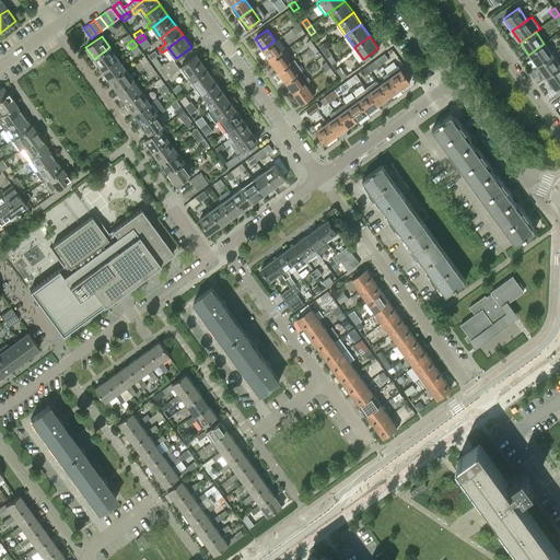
[(275,41),(263,49),(270,60),(282,51),(275,41)]
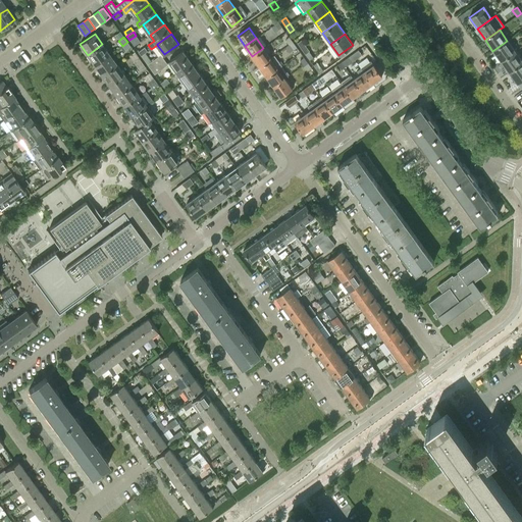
[(297,43),(301,48),(306,45),(302,40),(297,43)]
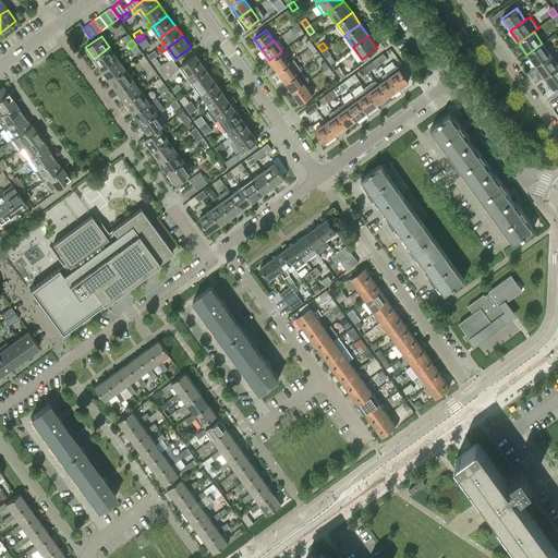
[(542,44),(526,55),(535,65),(550,55),(542,44)]
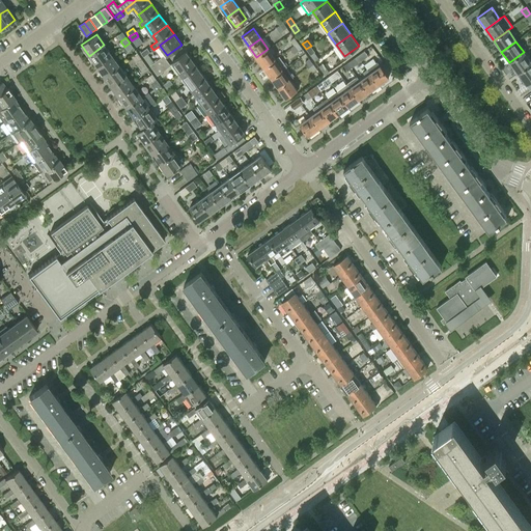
[(124,47),(128,52),(133,48),(130,43),(124,47)]
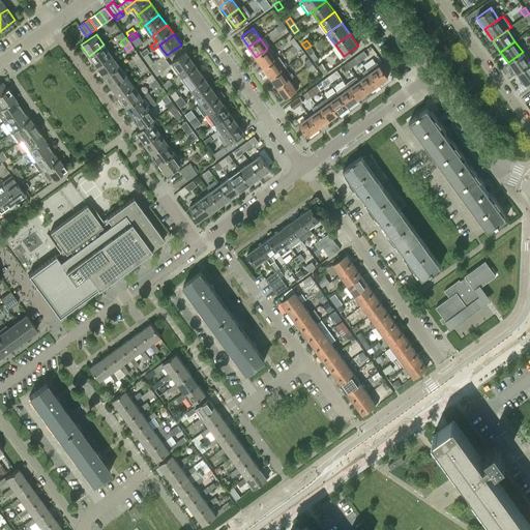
[(104,45),(89,56),(96,66),(112,55),(104,45)]
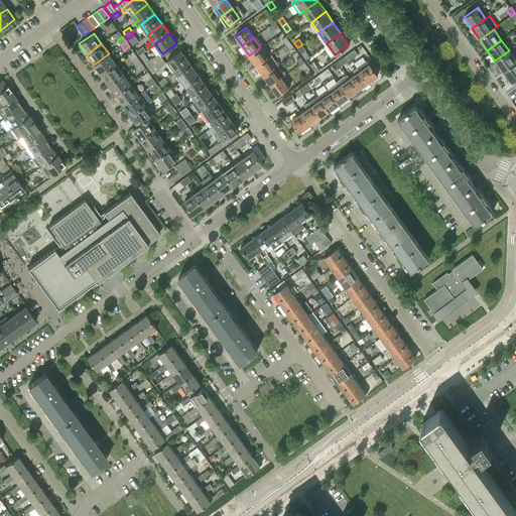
[(297,47),(301,53),(306,50),(302,44),(297,47)]
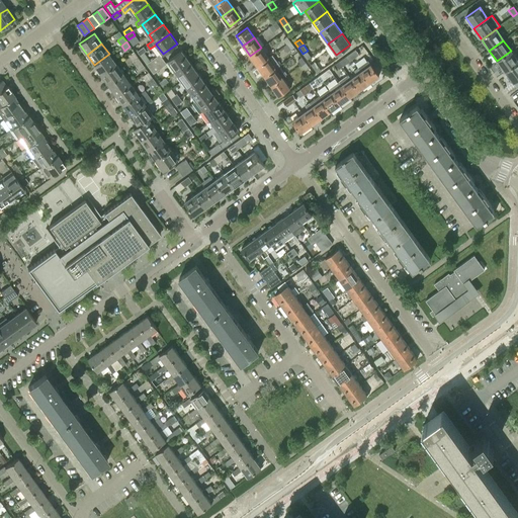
[(137,52),(140,56),(147,51),(144,47),(137,52)]
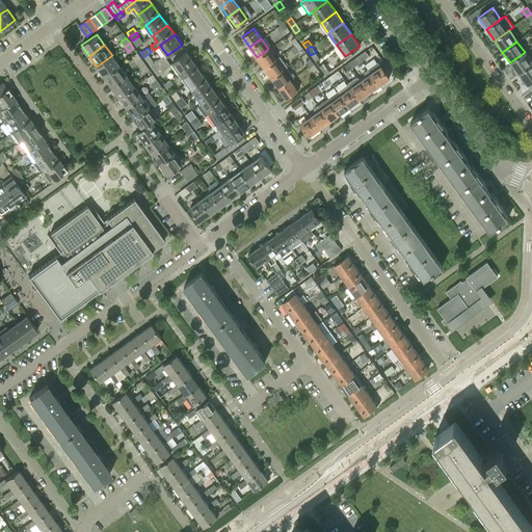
[(268,49),(257,57),(264,68),(275,59),(268,49)]
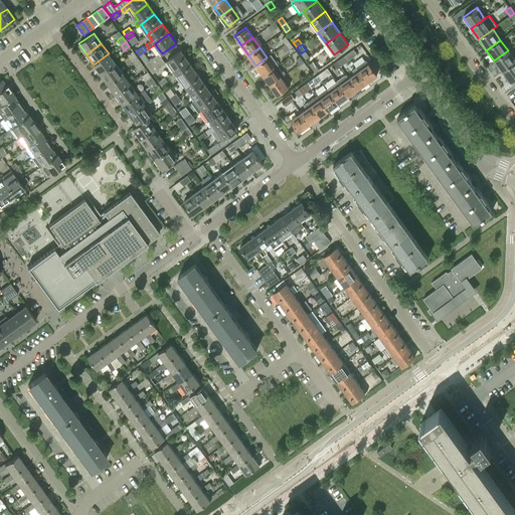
[(353,49),(346,54),(343,56),(347,61),(357,54),(353,49)]
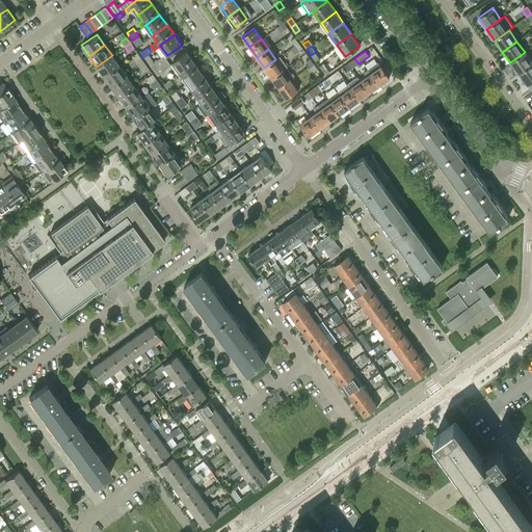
[(180,73),(194,62),(186,52),(173,62),(180,73)]
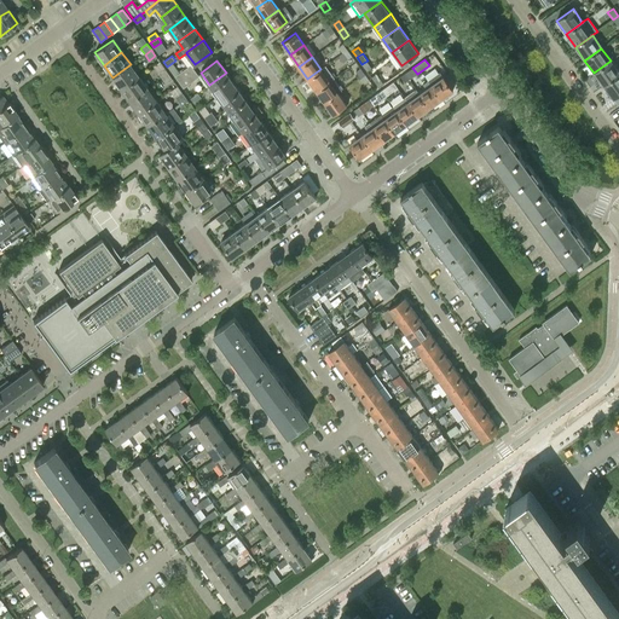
[(618,71),(611,61),(594,73),(603,86),(618,74),(618,71)]
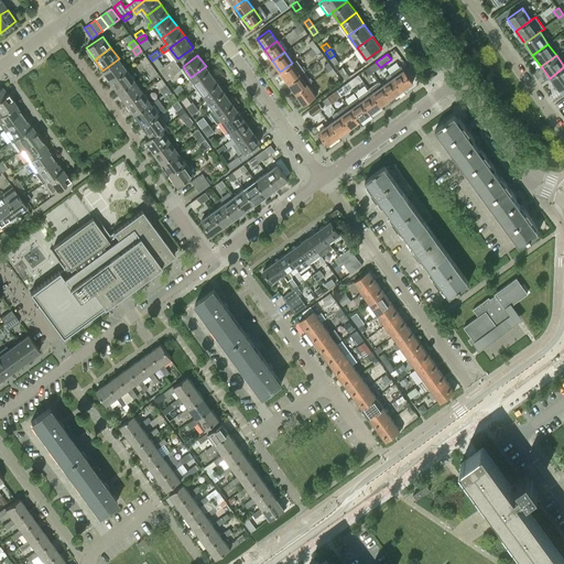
[(153,60),(160,69),(164,66),(158,56),(153,60)]
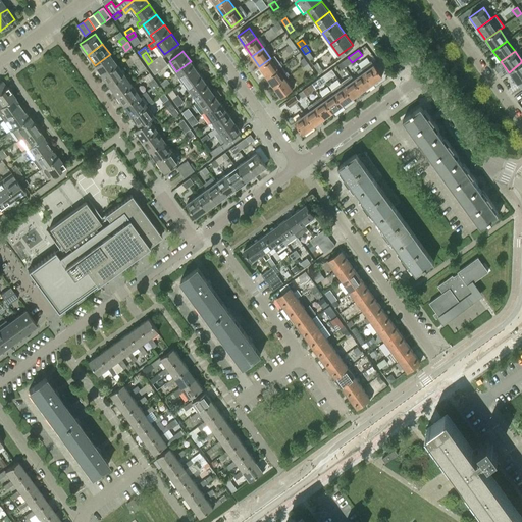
[(110,54),(95,65),(102,75),(117,64),(110,54)]
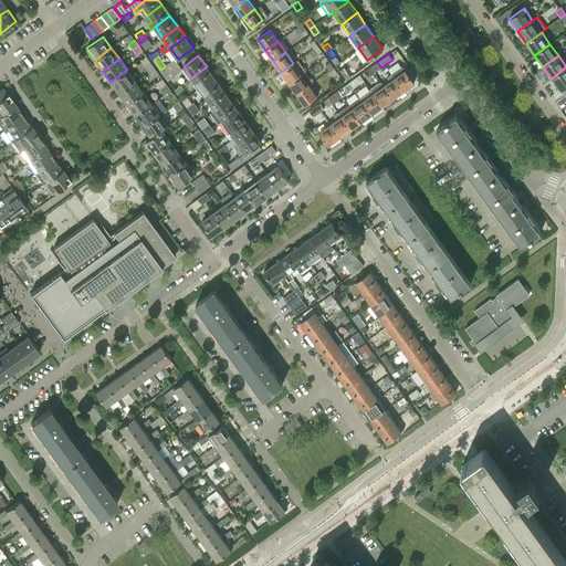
[(164,75),(178,64),(175,59),(165,66),(160,70),(159,70),(164,75)]
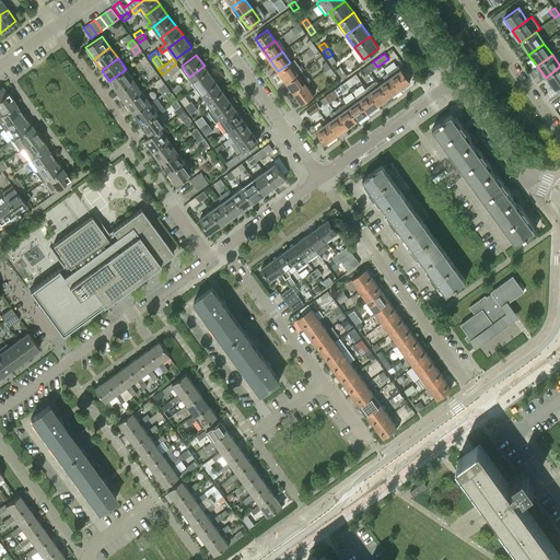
[(303,70),(302,70),(294,59),(290,62),(278,71),(286,82),(298,73),(303,70)]
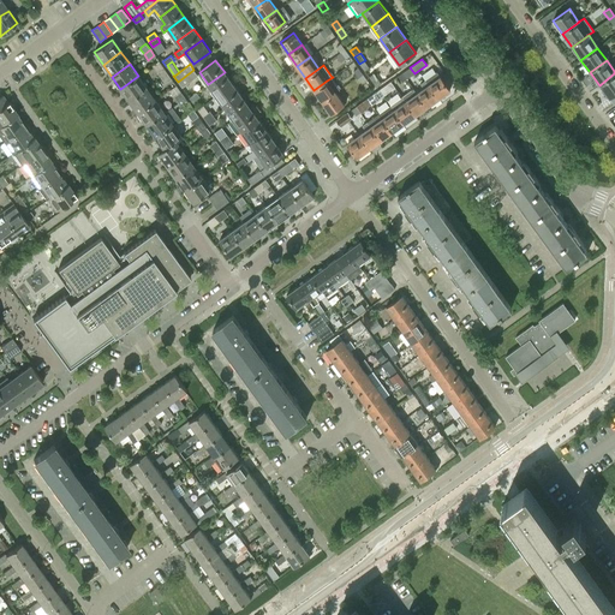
[(167,73),(163,69),(157,72),(161,78),(167,73)]
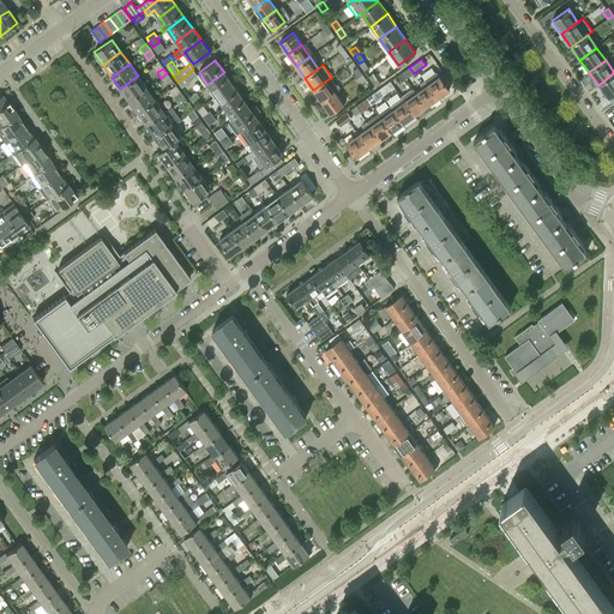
[(178,82),(181,88),(198,76),(193,70),(178,82)]
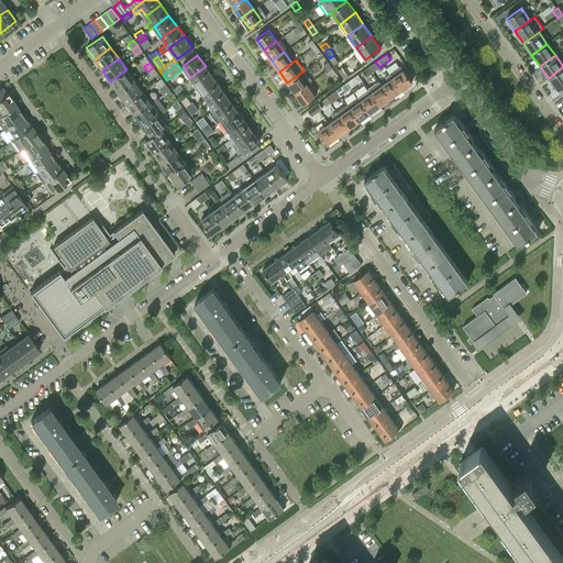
[(388,73),(401,90),(411,83),(399,65),(388,73)]
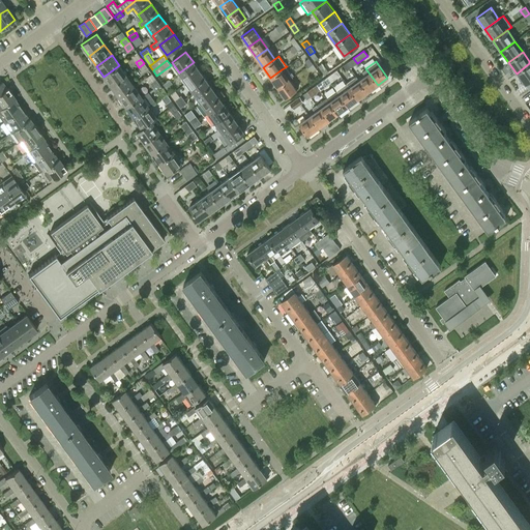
[(194,62),(179,72),(186,82),(201,72),(194,62)]
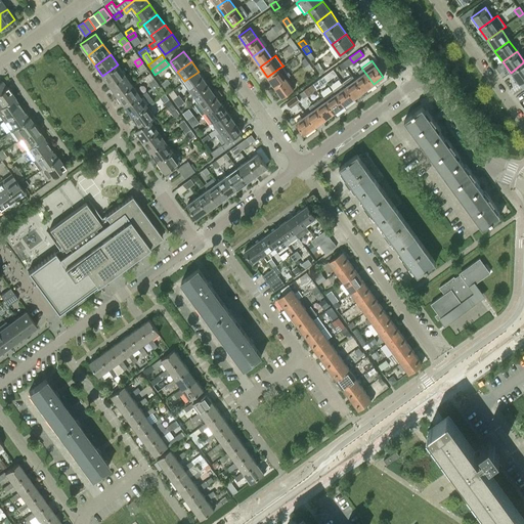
[(314,64),(318,71),(322,68),(318,61),(314,64)]
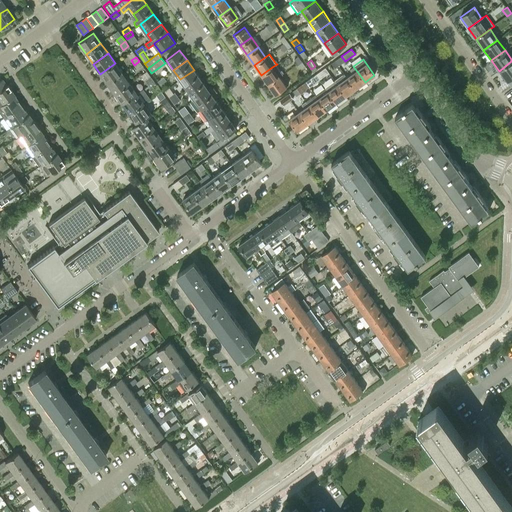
[(142,66),(139,61),(134,65),(137,69),(142,66)]
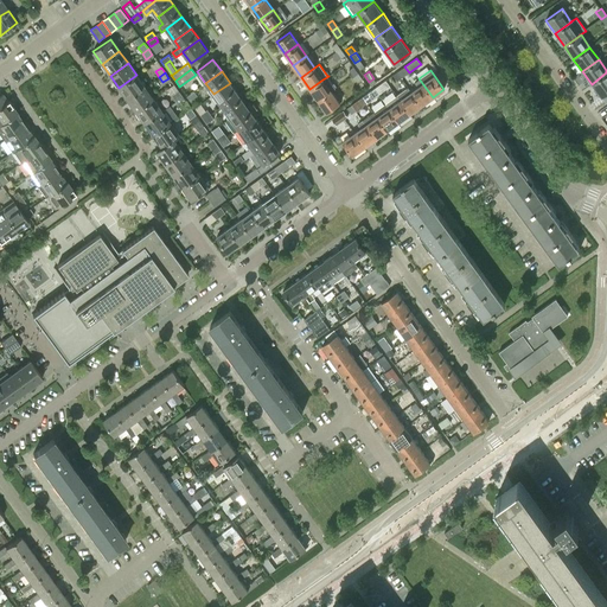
[(606,72),(592,84),(605,102),(606,101),(606,72)]
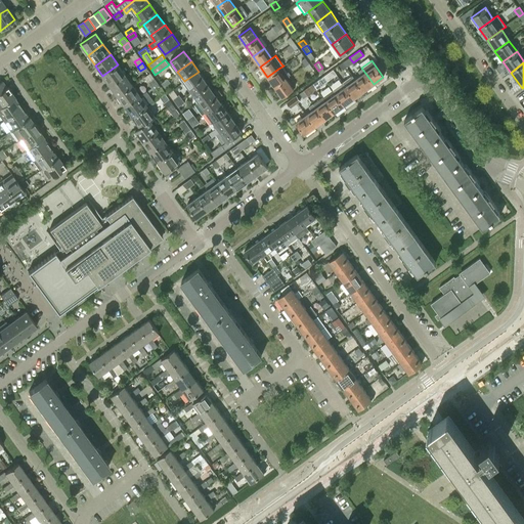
[(118,64),(102,76),(111,86),(125,75),(118,64)]
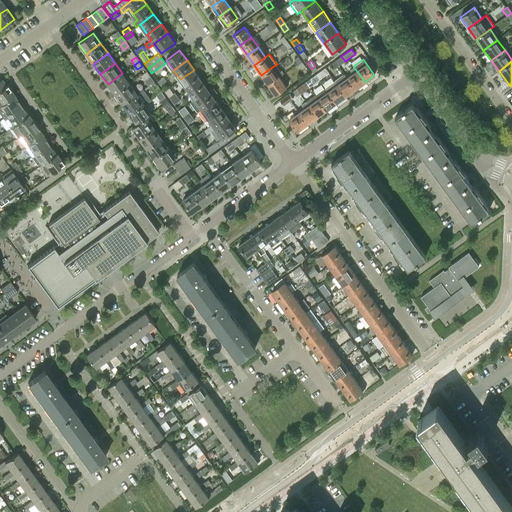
[(347,77),(355,89),(365,82),(353,66),(350,69),(352,73),(347,77)]
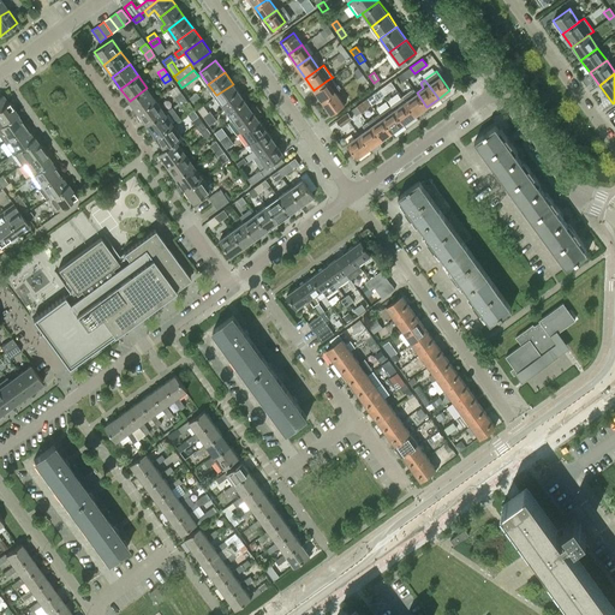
[(327,81),(314,90),(322,102),(335,93),(327,81)]
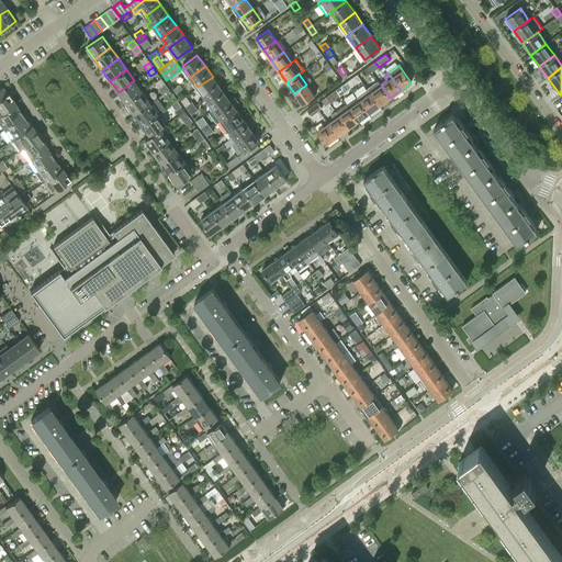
[(213,77),(198,87),(205,98),(221,87),(213,77)]
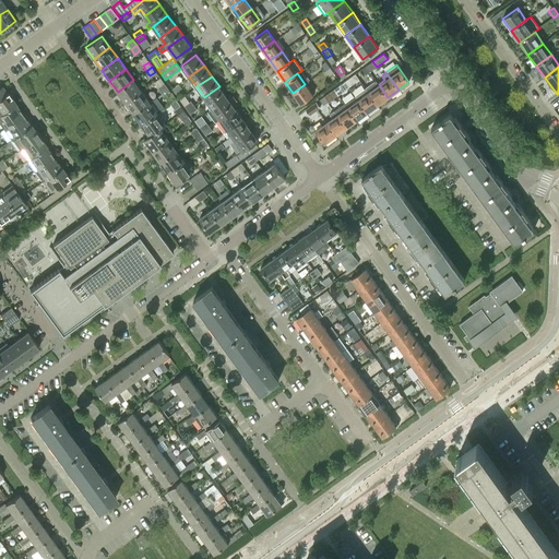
[(133,80),(118,92),(126,103),(142,91),(133,80)]
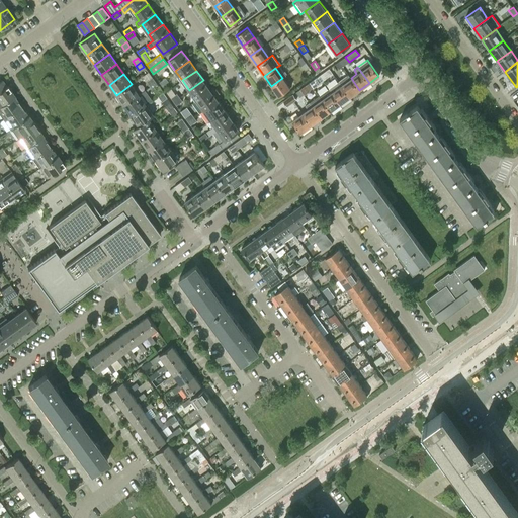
[(319,82),(319,83),(323,80),(320,75),(310,82),(313,87),(319,82)]
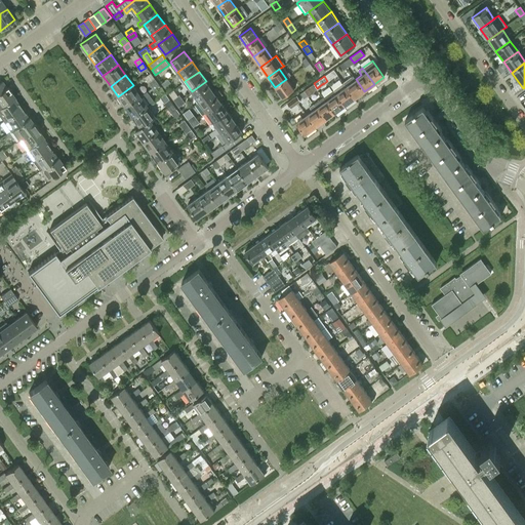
[(354,98),(364,91),(356,79),(353,76),(342,83),(354,98)]
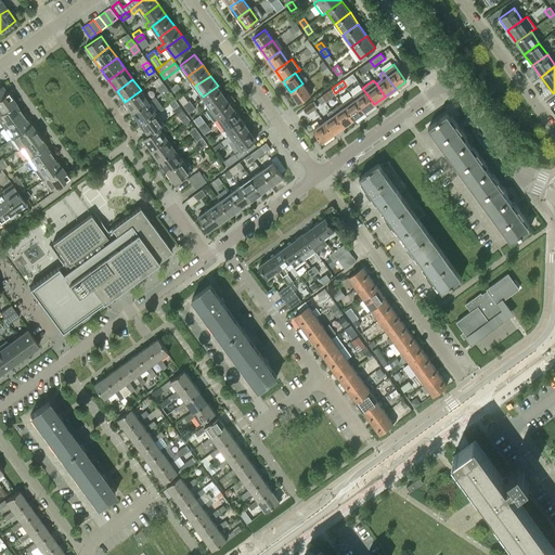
[(170,88),(173,92),(180,87),(178,82),(170,88)]
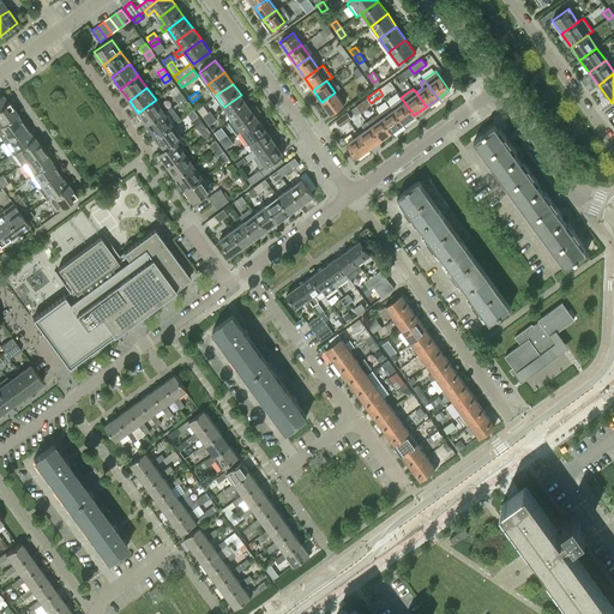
[(174,96),(179,102),(185,97),(180,92),(174,96)]
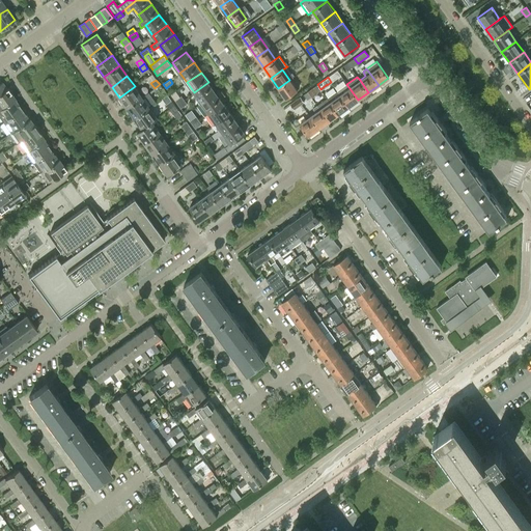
[(289,80),(278,88),(286,99),(298,90),(289,80)]
